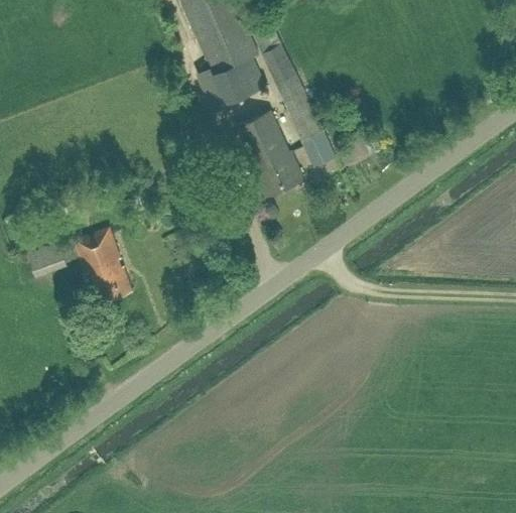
[(178,0),(209,69),(180,81),(195,120),(267,86),(254,58),(260,55),(235,0),(178,0)]
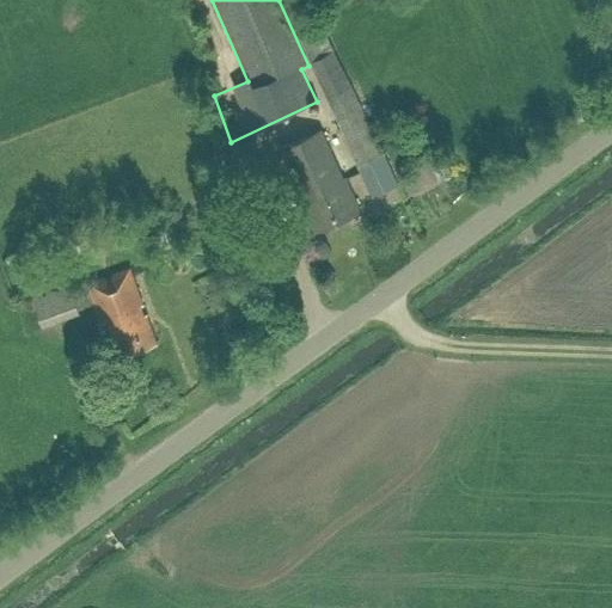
[(295,29),(362,179),(389,167),(318,18),(295,29)]
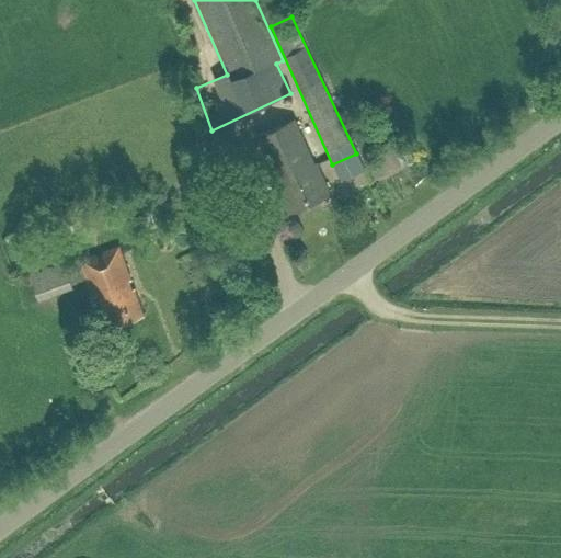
[(330,196),(317,167),(313,168),(294,122),(255,138),(288,215),(330,196)]
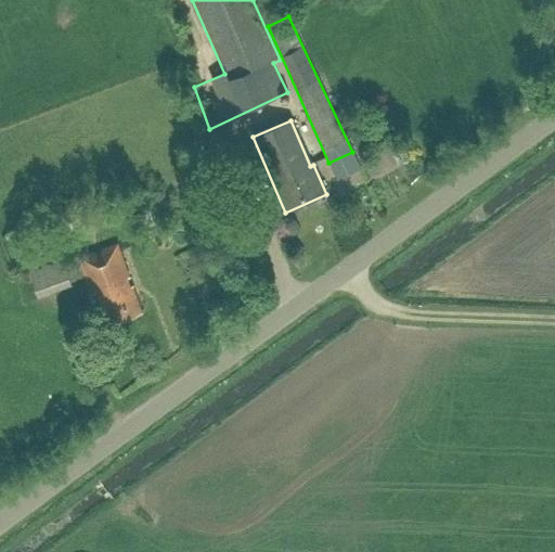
[(100,329),(142,315),(118,245),(78,258),(90,295),(95,293),(100,305),(92,308),(100,329)]
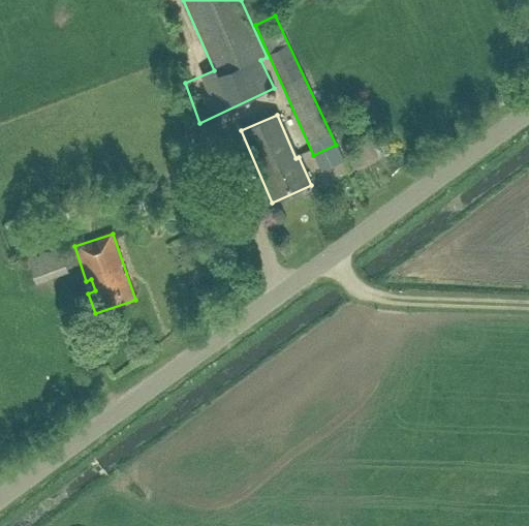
[(36,284),(57,277),(49,253),(37,257),(34,249),(26,252),(36,284)]
